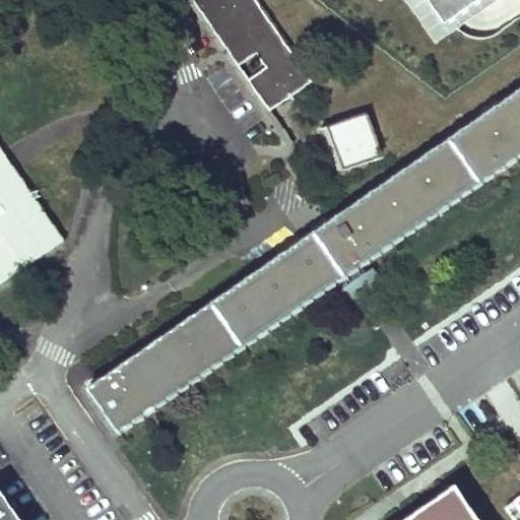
[(309,81),(252,0),(192,0),(267,109),(309,81)]
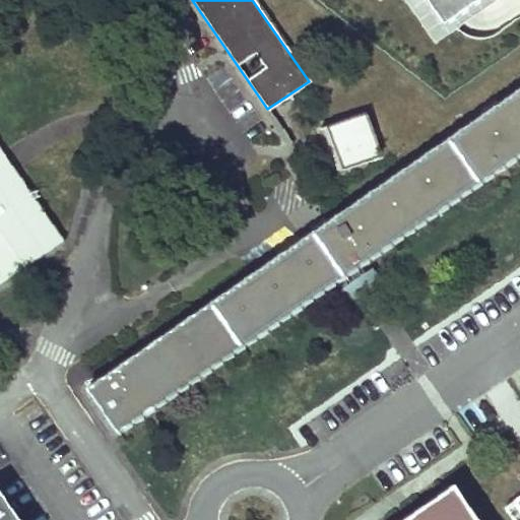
[(403,0),(407,4),(413,0),(424,0),(445,29),(488,0),(403,0)]
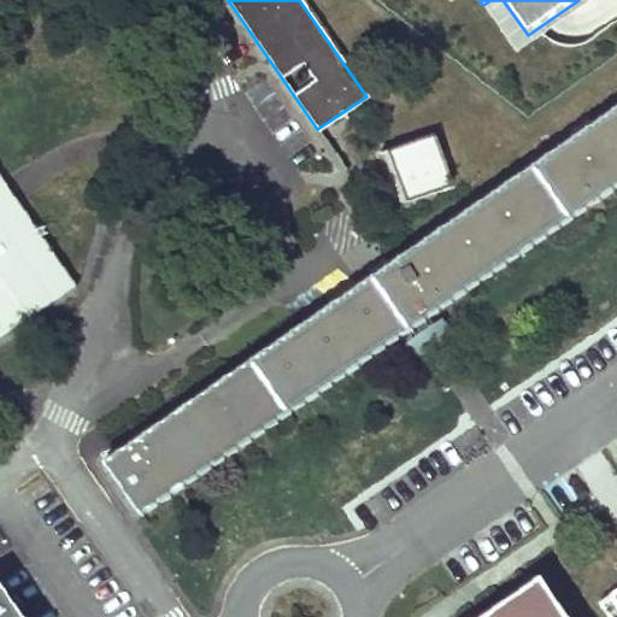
[(616,107),(105,460),(142,513),(616,186),(616,107)]
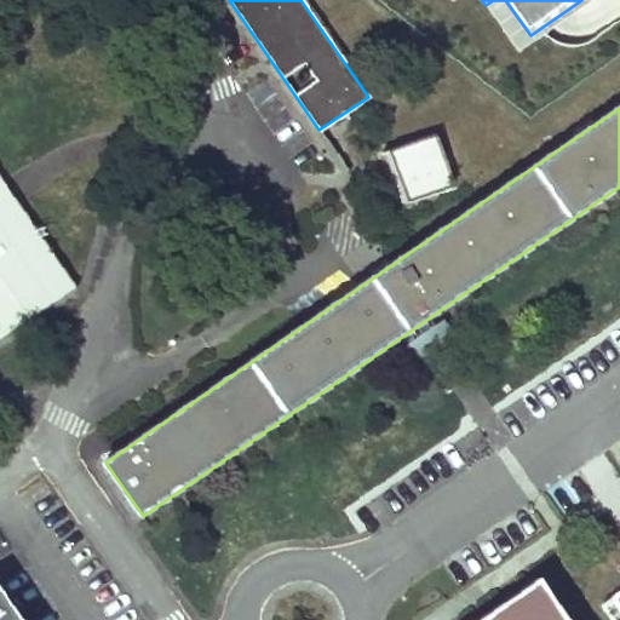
[(438,136),(385,155),(394,176),(403,172),(413,201),(457,187),(438,136)]
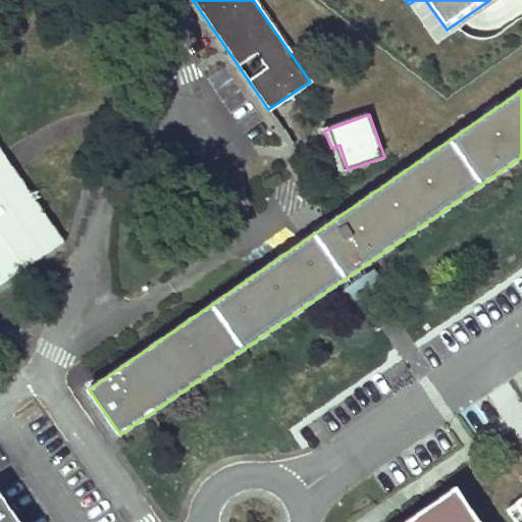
[(0,283),(64,240),(0,145),(0,283)]
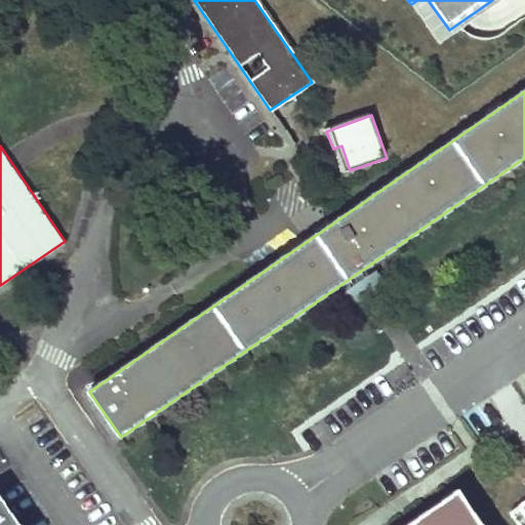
[(0,524),(21,524),(0,494),(0,524)]
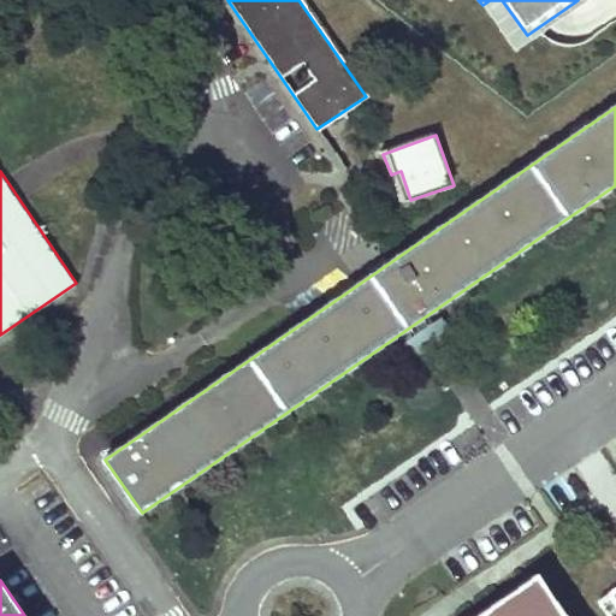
[(558,615),(538,586),(495,615),(558,615)]
